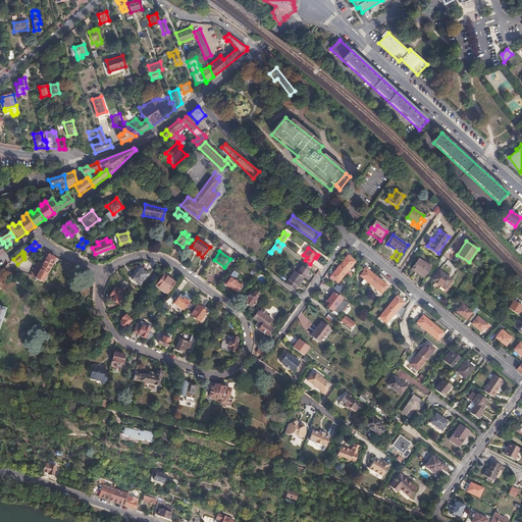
[(43,282),(56,259),(48,254),(47,258),(35,277),(43,282)]
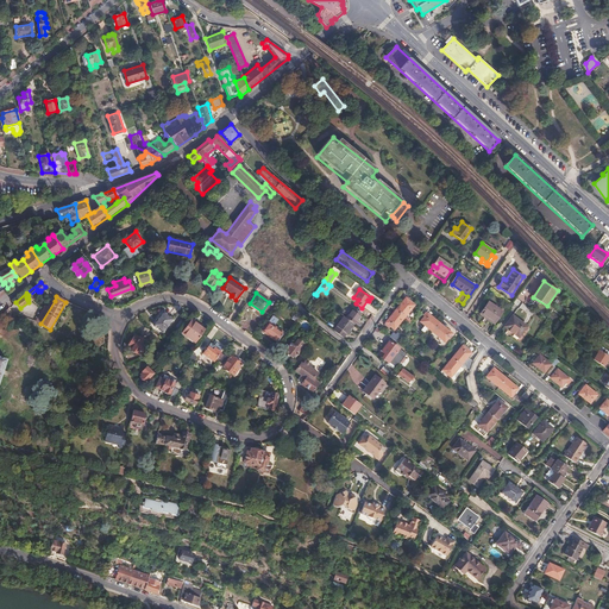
[(396,311),(403,318),(414,306),(406,299),(396,311)]
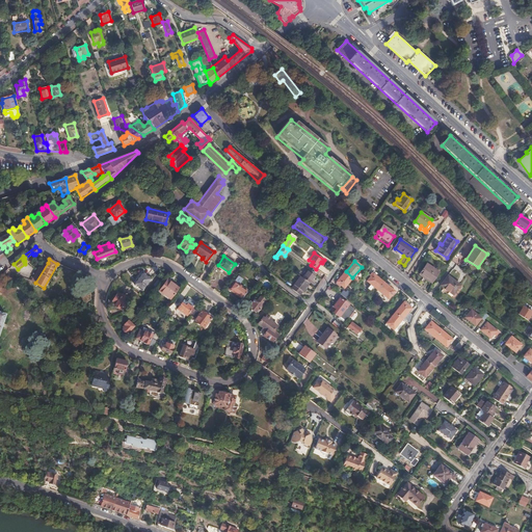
[(431,283),(439,272),(426,264),(419,274),(431,283)]
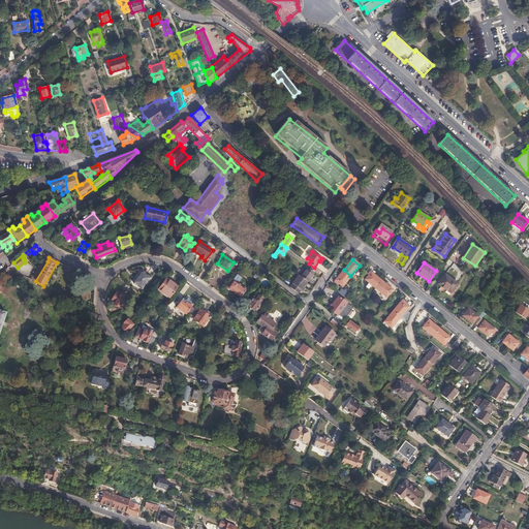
[(301,276),(308,282),(314,272),(307,267),(301,276)]
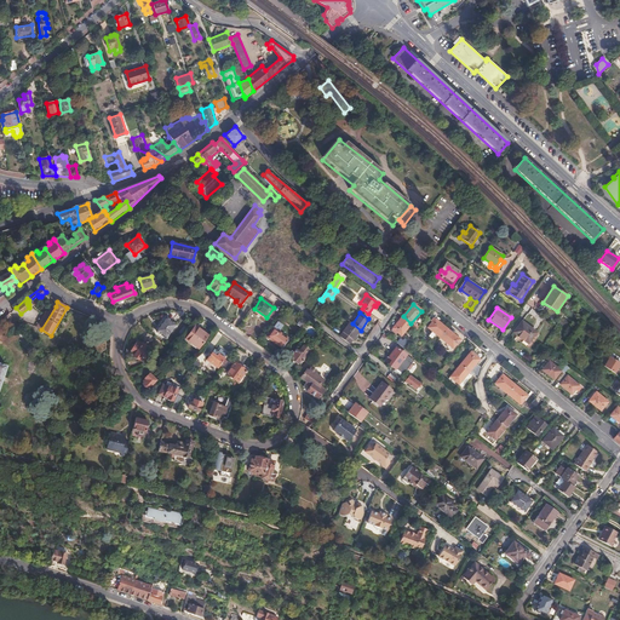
[(297,325),(302,328),(308,320),(303,316),(297,325)]
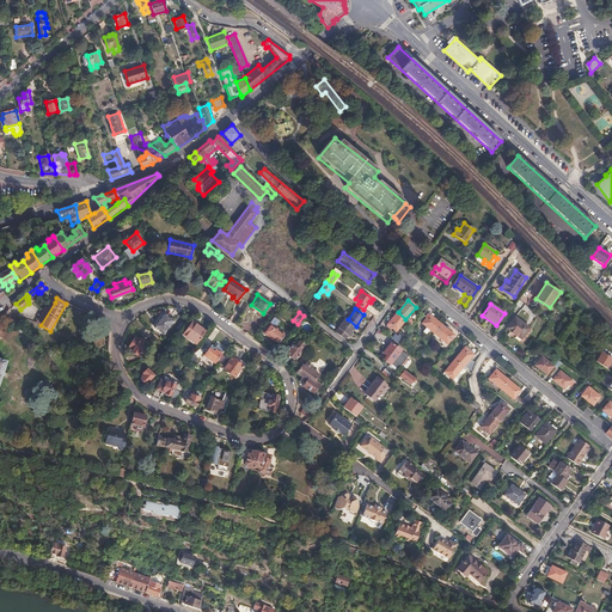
[(396,331),(405,319),(398,312),(387,324),(396,331)]
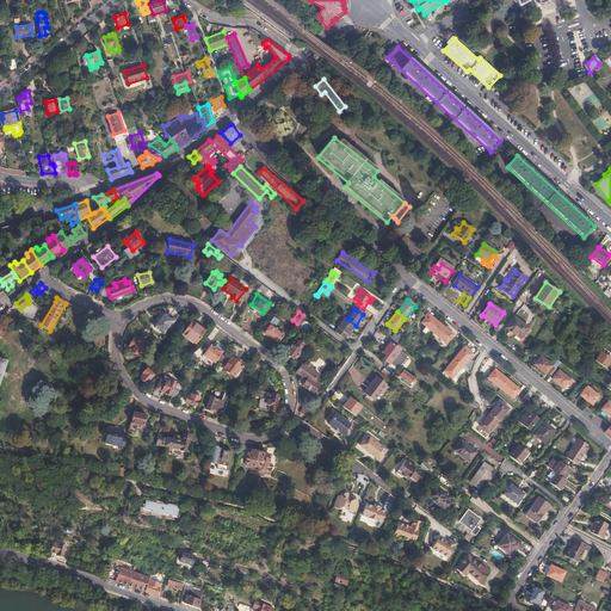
[(164,333),(173,320),(164,313),(154,326),(164,333)]
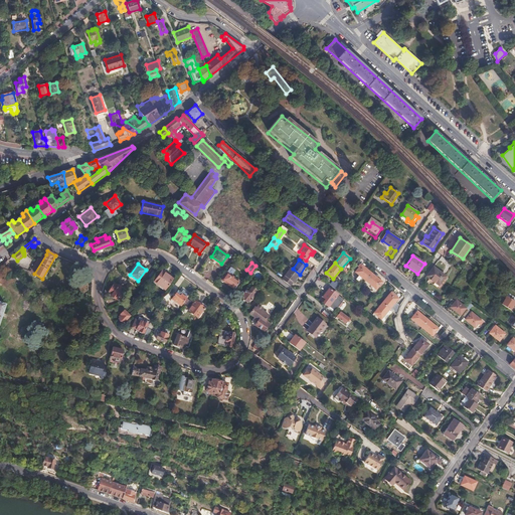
[(365,281),(371,274),(361,266),(355,273),(365,281)]
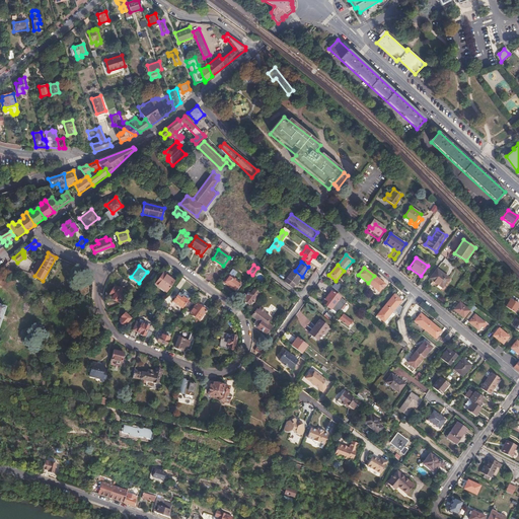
[(442,288),(449,278),(436,269),(430,279),(442,288)]
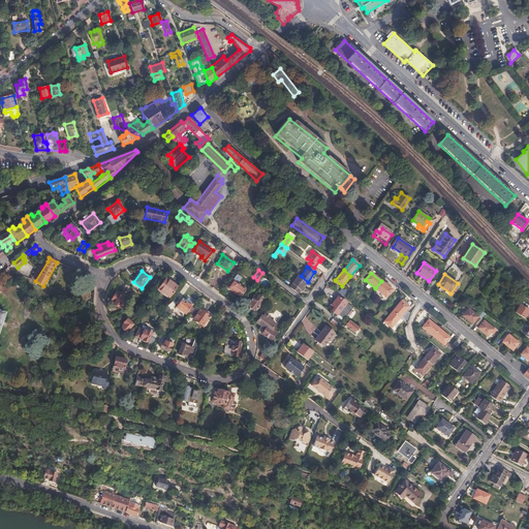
[(290,288),(299,294),(308,282),(301,276),(300,275),(290,288)]
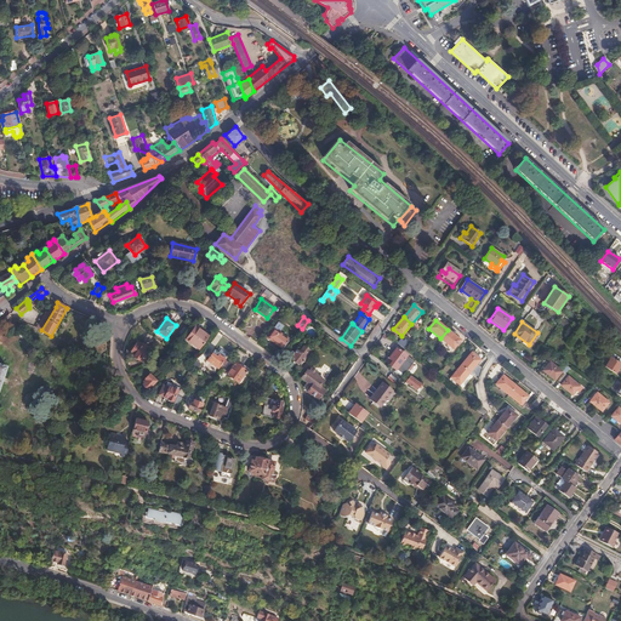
[(199,349),(209,336),(195,326),(186,340),(199,349)]
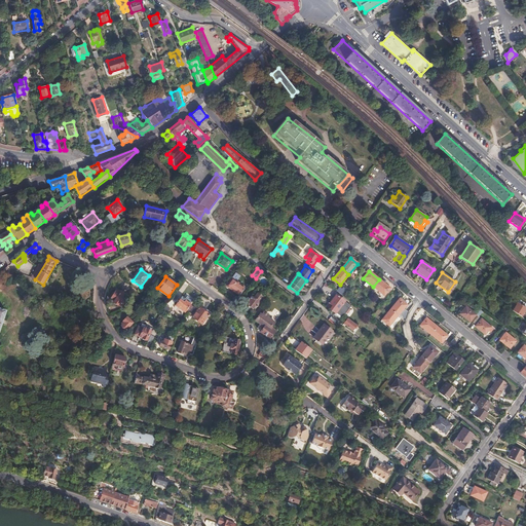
[(239,295),(245,287),(231,277),(226,286),(239,295)]
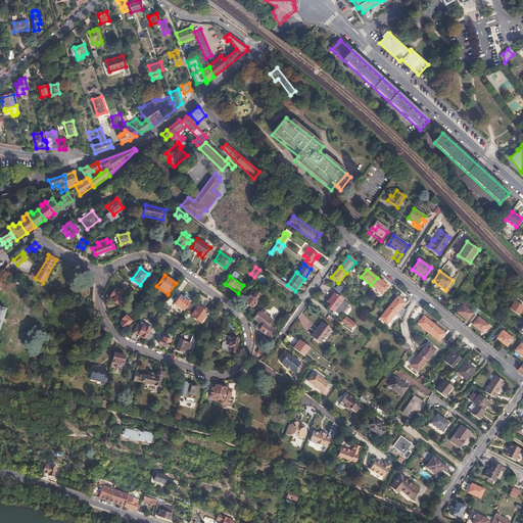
[(388,287),(377,278),(371,285),(382,294),(388,287)]
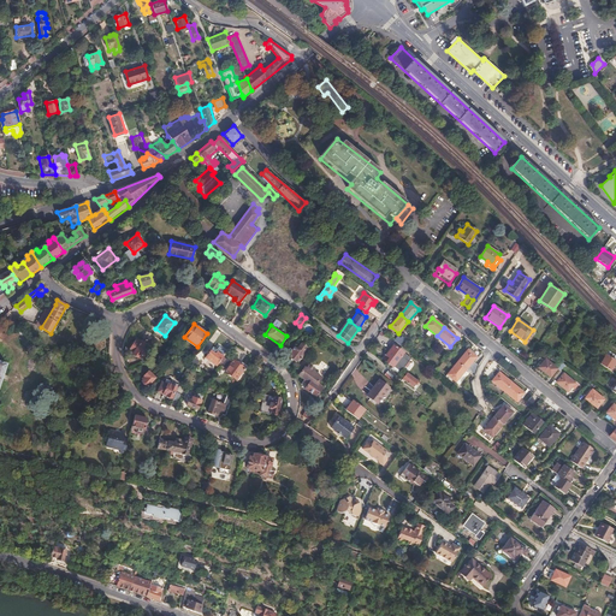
[(401,347),(404,343),(397,337),(394,341),(401,347)]
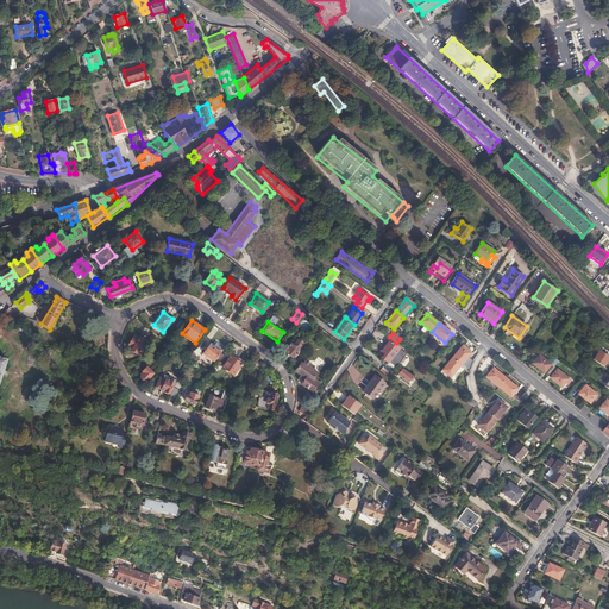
[(140,356),(148,345),(144,343),(144,341),(138,337),(138,338),(135,336),(126,347),(130,350),(136,355),(137,353),(140,356)]
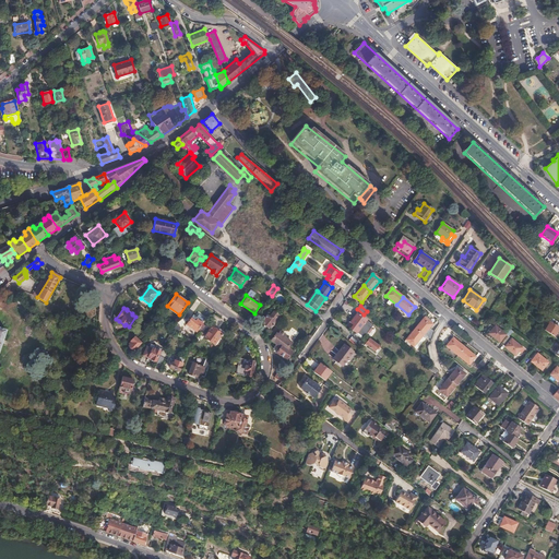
[(262,324),(271,330),(278,319),(271,313),(272,312),(270,311),(263,320),(265,321),(262,324)]
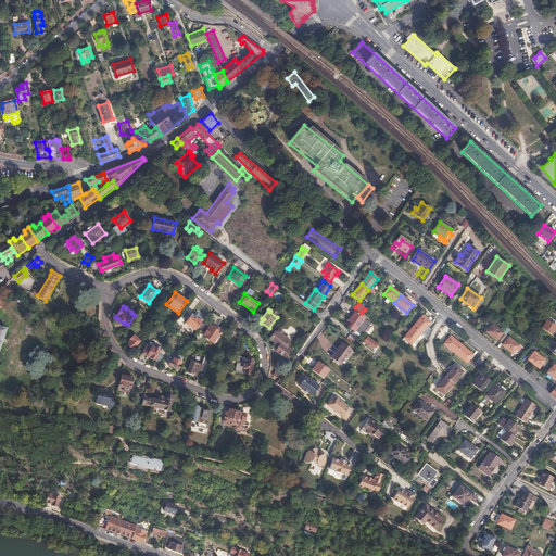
[(203,317),(198,312),(194,316),(196,318),(193,320),(189,316),(185,323),(194,330),(203,317)]
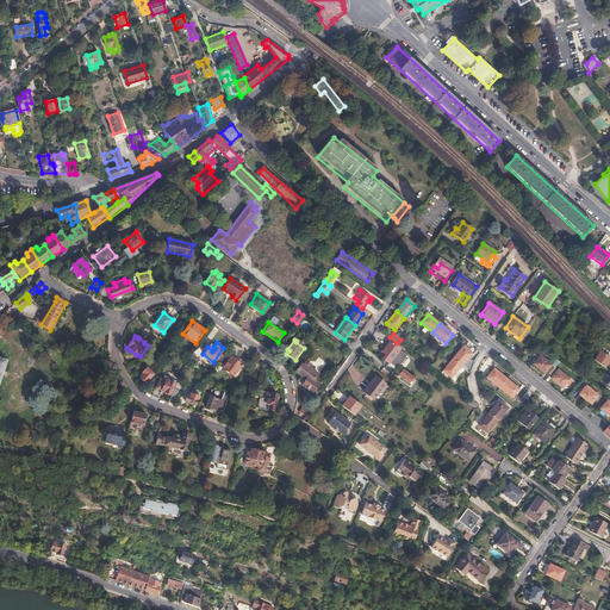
[(390,342),(381,353),(384,355),(399,366),(406,356),(390,342)]
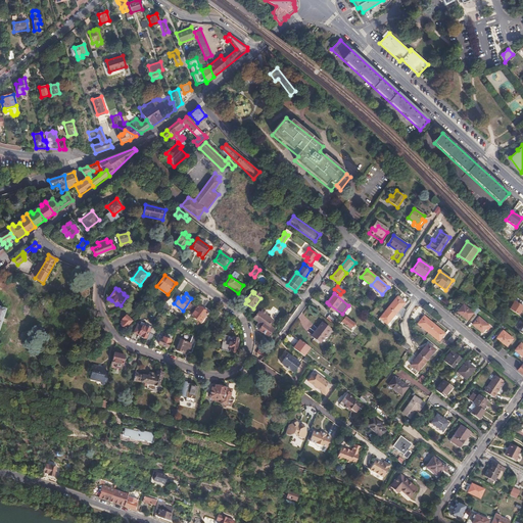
[(388,307),(395,314),(405,303),(396,297),(388,307)]
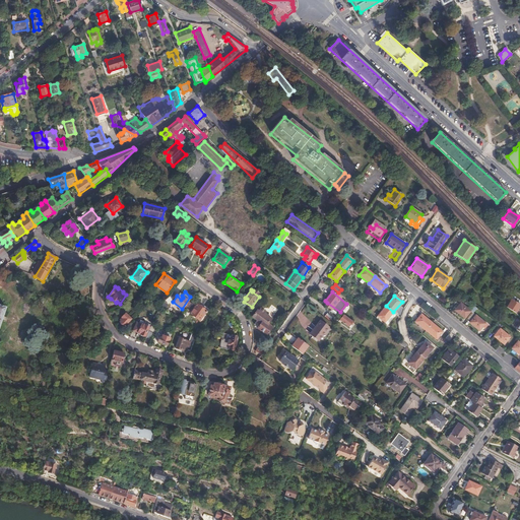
[(519,305),(512,300),(507,308),(519,317),(519,316),(519,311),(518,311),(519,307),(519,305)]
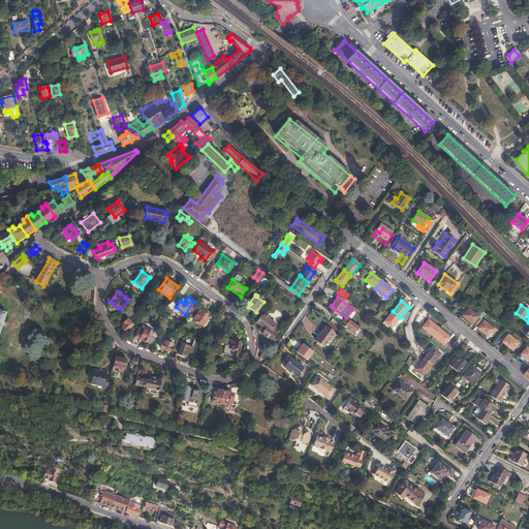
[(166,307),(164,309),(161,313),(166,316),(170,310),(166,307)]
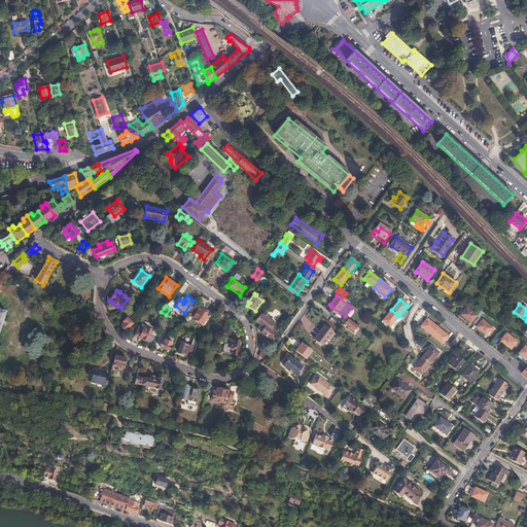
[(345,316),(331,307),(329,309),(335,313),(335,315),(341,319),(342,318),(343,319),(345,316)]
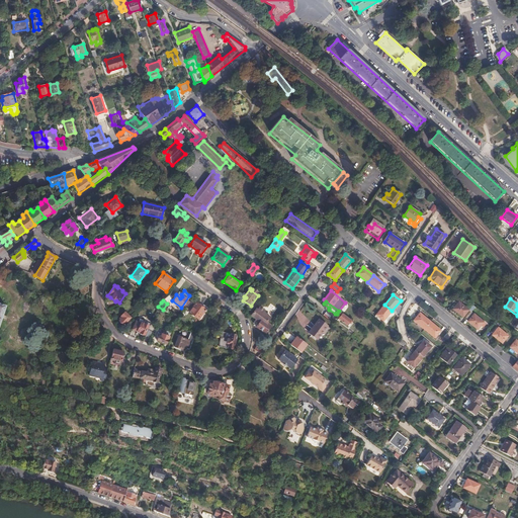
[(463,318),(469,310),(468,310),(459,301),(453,310),(463,318)]
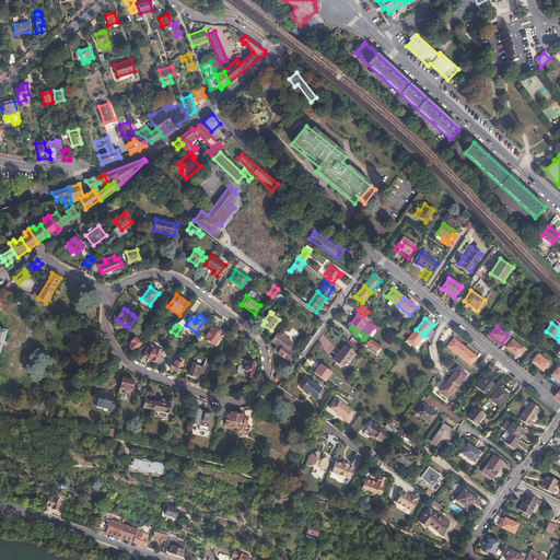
[(221,333),(219,330),(218,333),(211,327),(205,337),(214,345),(222,335),(221,335),(221,333)]
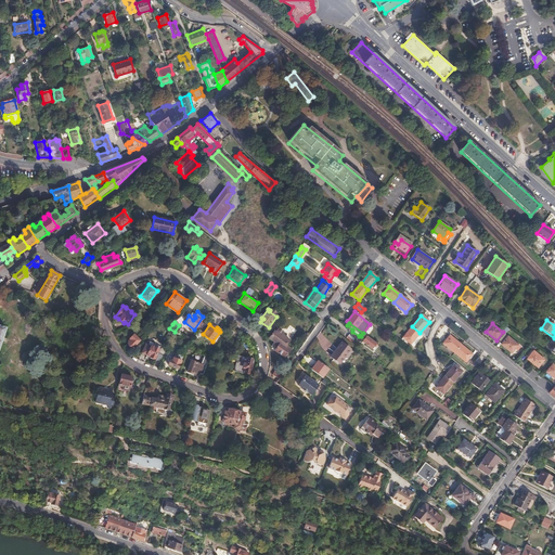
[(236,330),(231,326),(224,336),(229,340),(236,330)]
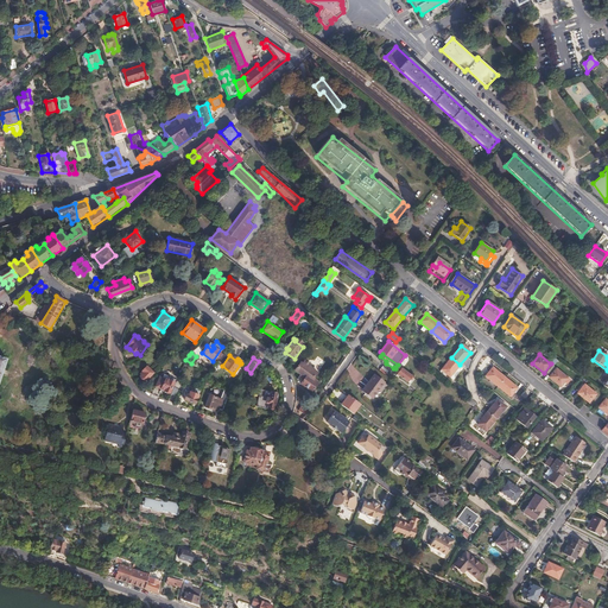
[(450,377),(460,365),(451,358),(442,369),(450,377)]
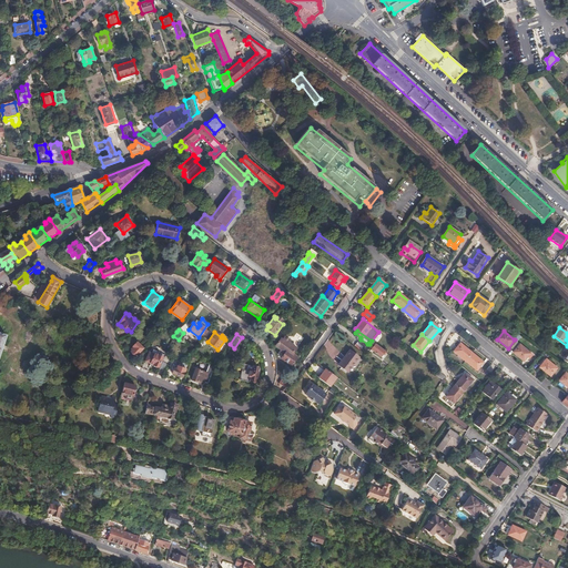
[(288,343),(290,341),(284,337),(281,341),(280,340),(275,346),(281,351),(279,353),(283,355),(281,358),(290,365),(296,357),(293,354),(296,348),(288,343)]
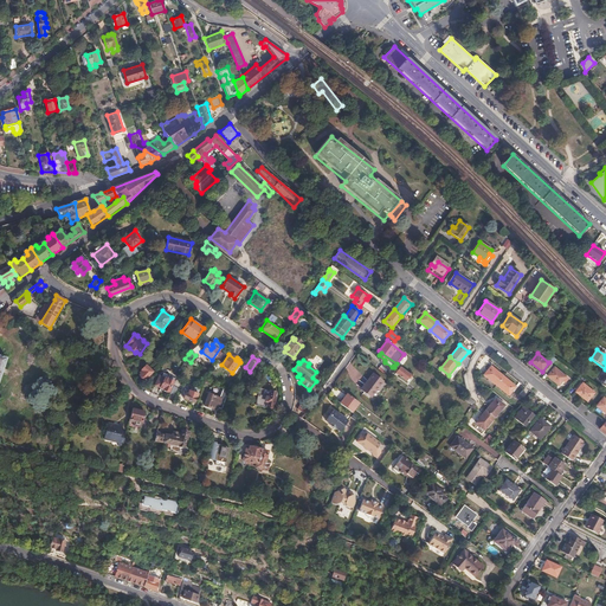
[(153,372),(146,365),(142,369),(143,372),(140,375),(144,380),(153,372)]
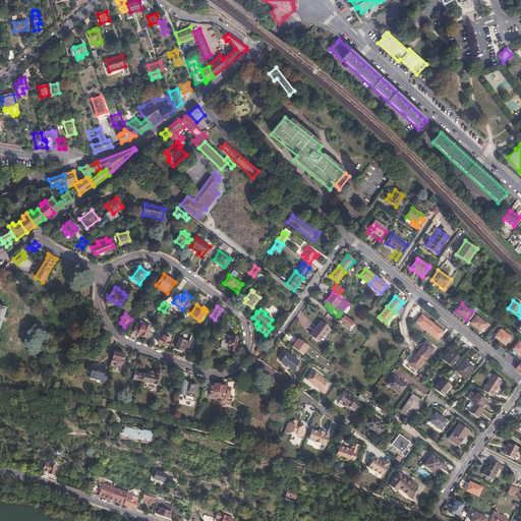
[(488,326),(474,314),(469,321),(472,323),(471,324),(480,332),(484,328),(485,330),(488,326)]
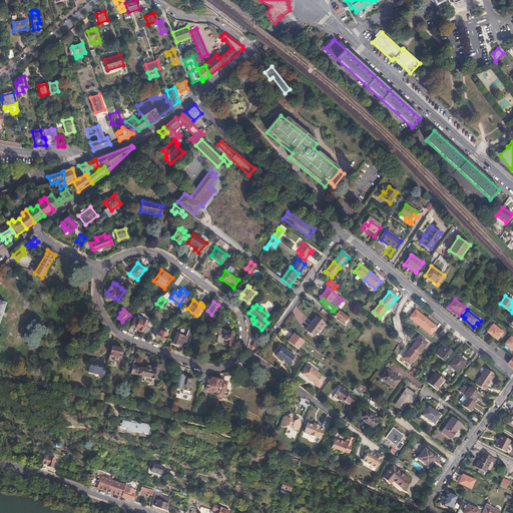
[(352,324),(354,322),(339,311),(336,316),(344,322),(346,320),(352,324)]
